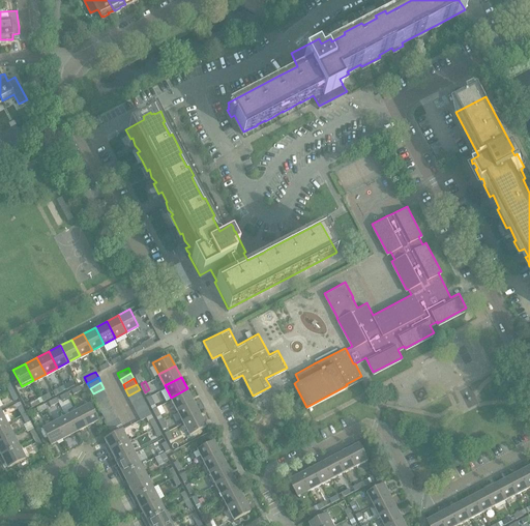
[(104,388),(93,393),(95,400),(107,393),(104,388)]
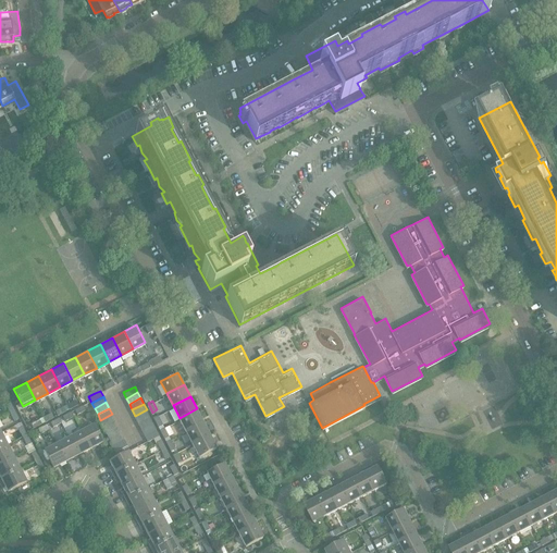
[(186,430),(203,421),(197,408),(180,418),(186,430)]
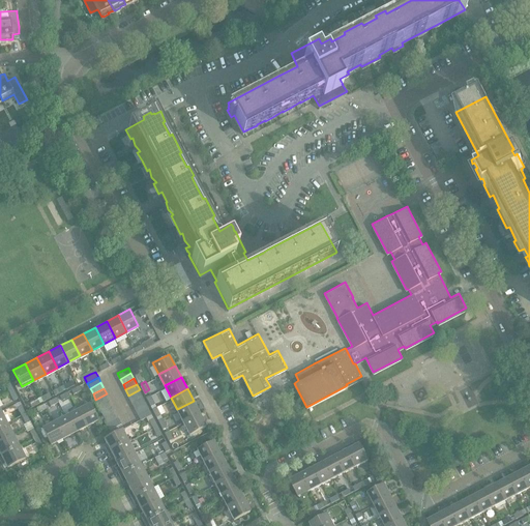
[(140,389),(128,396),(131,401),(143,396),(143,395),(140,389)]
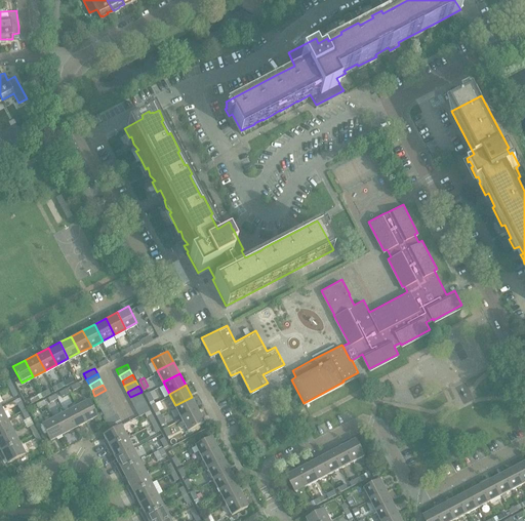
[(106,390),(94,396),(97,401),(109,395),(106,390)]
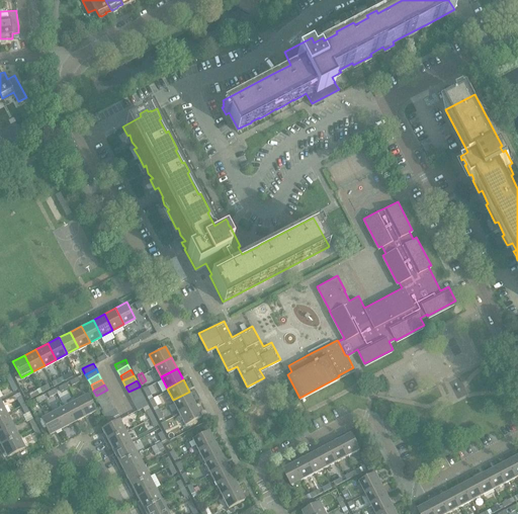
[(140,387),(128,392),(132,398),(143,392),(140,387)]
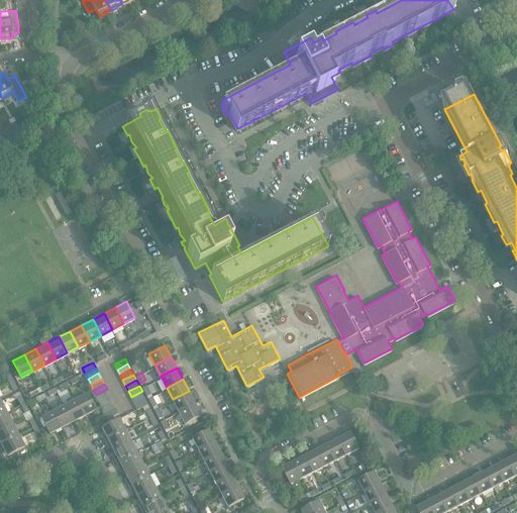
[(107,389),(96,395),(99,400),(110,395),(107,389)]
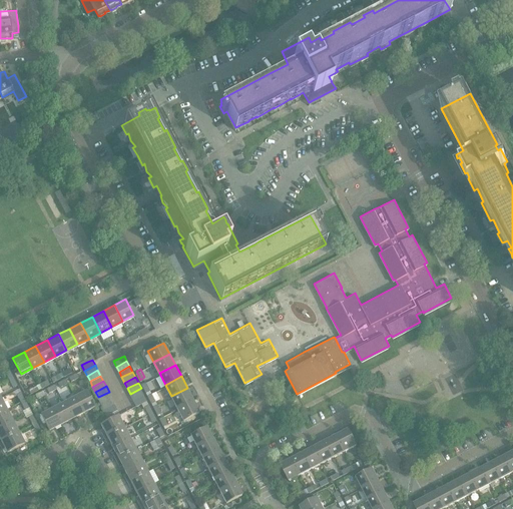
[(141,388),(130,394),(133,399),(143,393),(141,388)]
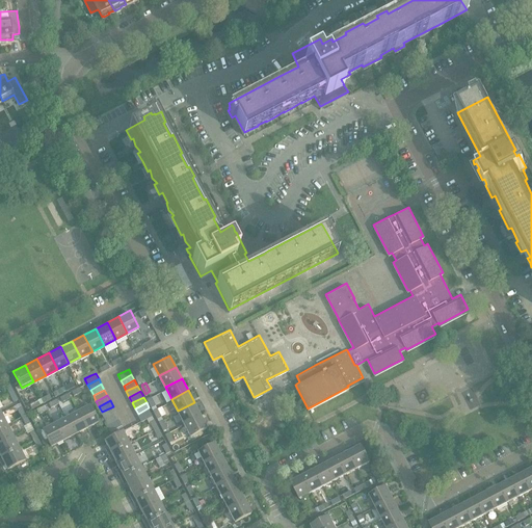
[(184,422),(201,414),(194,402),(178,411),(184,422)]
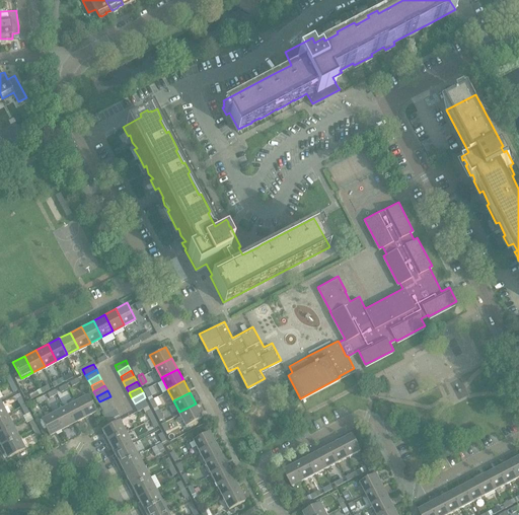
[(76,398),(84,415),(96,409),(87,393),(76,398)]
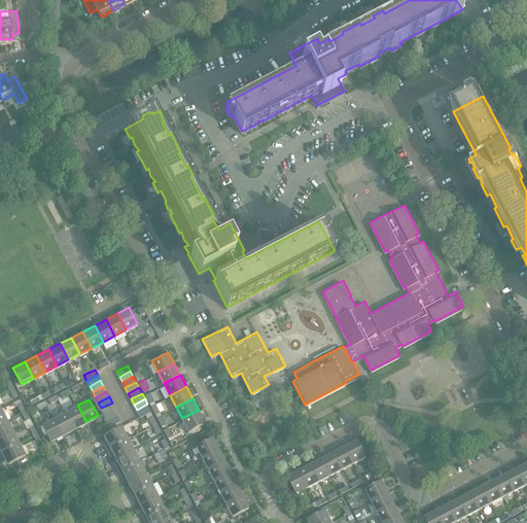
[(112,403),(101,408),(104,414),(114,408),(112,403)]
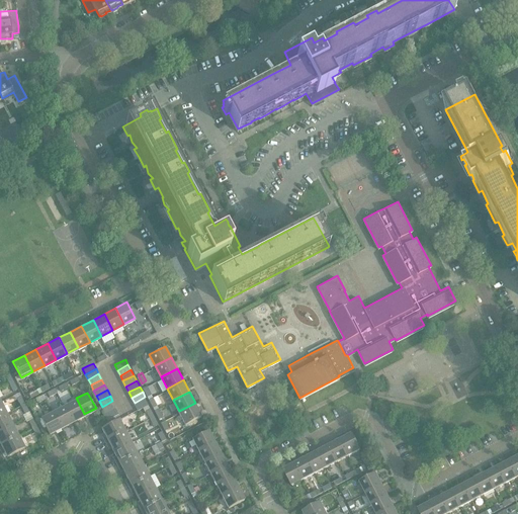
[(153,396),(149,398),(153,406),(158,404),(153,396)]
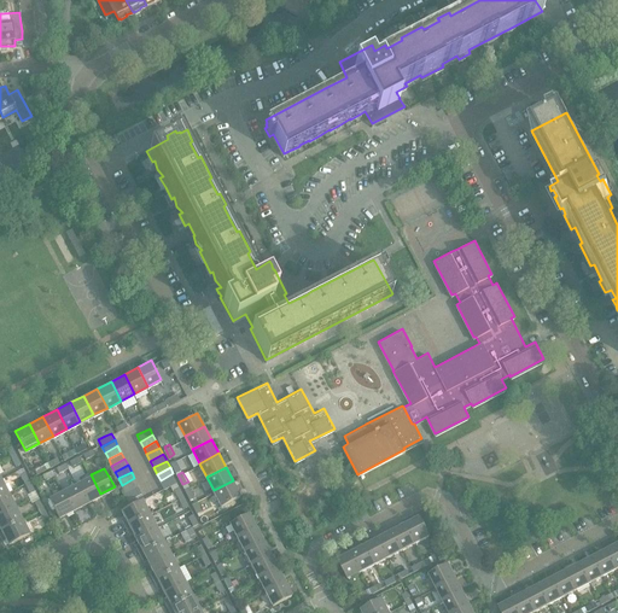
[(173,473),(161,480),(163,486),(176,480),(173,473)]
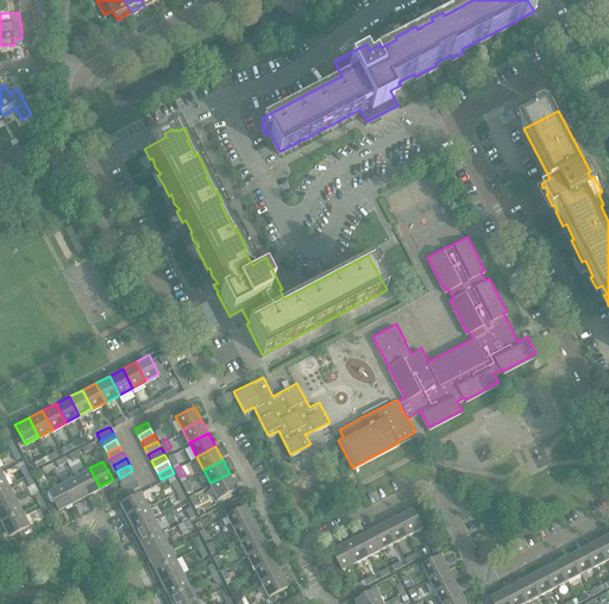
[(99,486),(89,467),(75,474),(86,494),(99,486)]
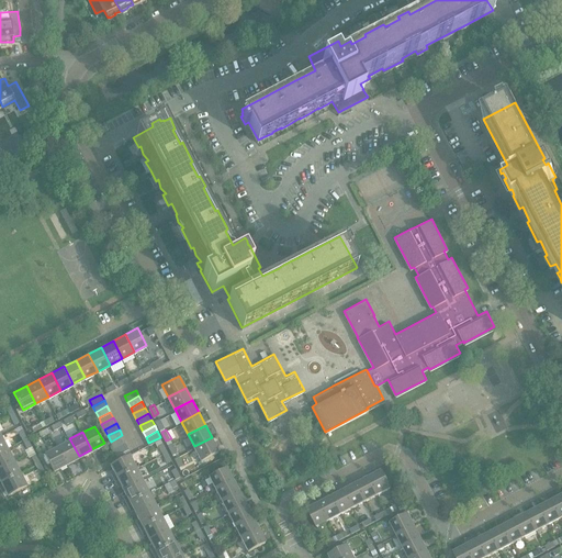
[(122,435),(111,442),(113,447),(125,441),(122,435)]
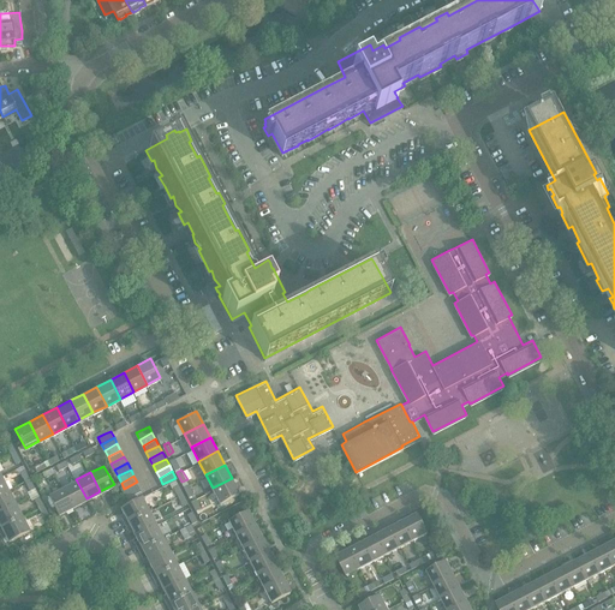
[(232,478),(213,488),(220,501),(239,491),(232,478)]
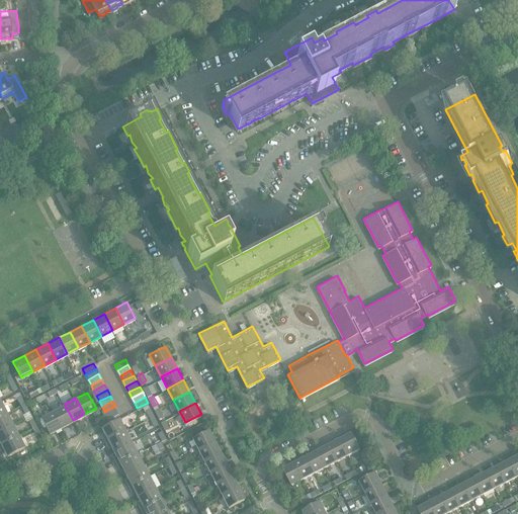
[(73,420),(64,404),(53,410),(62,426),(73,420)]
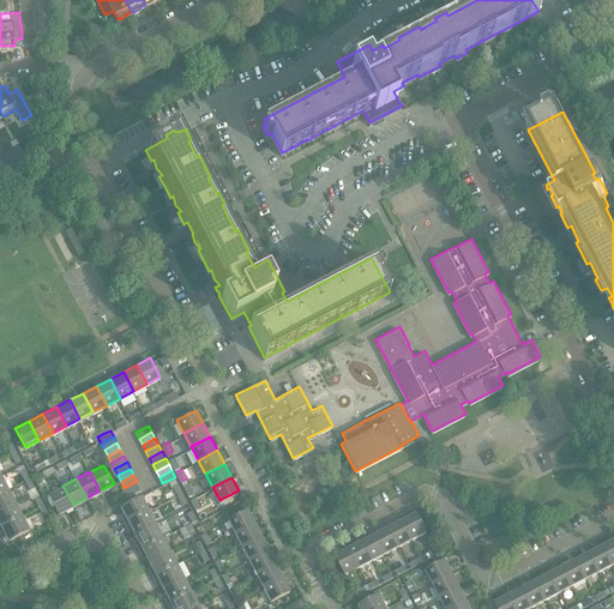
[(127,494),(140,488),(137,481),(124,488),(127,494)]
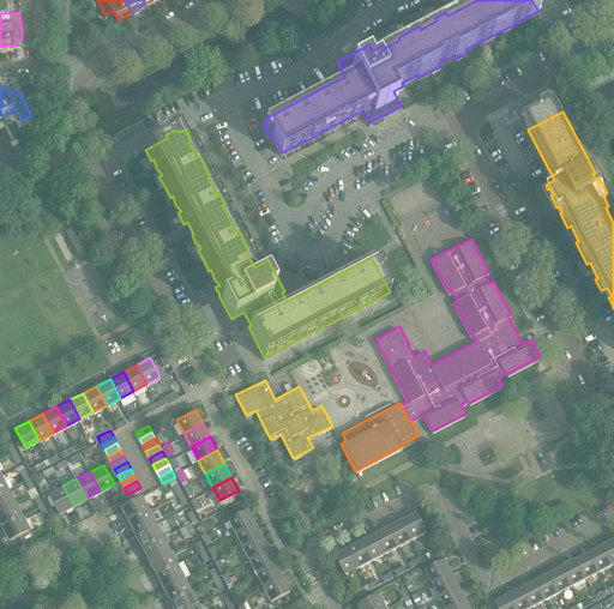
[(73,505),(62,486),(49,493),(59,512),(73,505)]
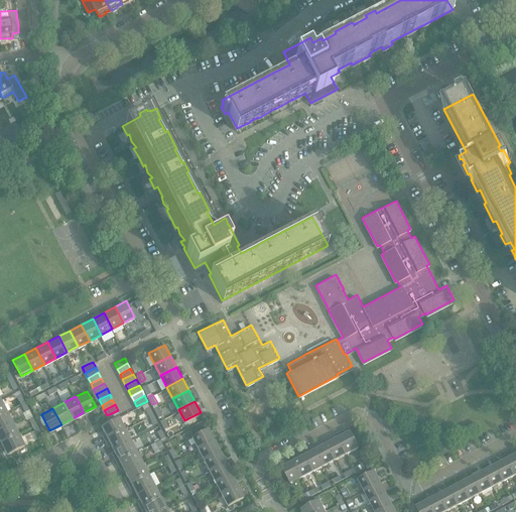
[(0,427),(12,421),(6,409),(0,412),(0,427)]
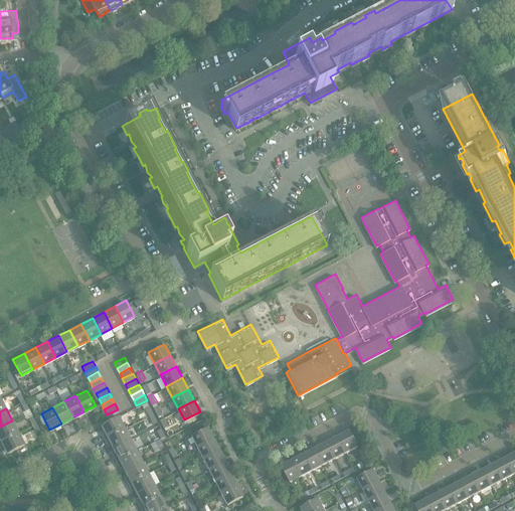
[(119,414),(102,423),(105,431),(102,433),(104,437),(125,427),(119,414)]
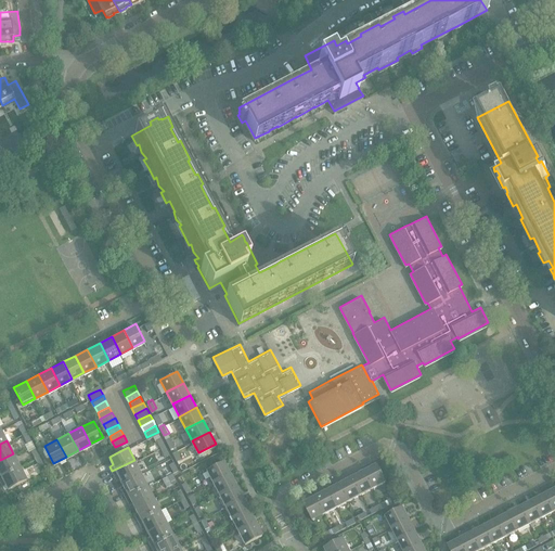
[(0,475),(20,465),(13,453),(0,460),(0,475)]
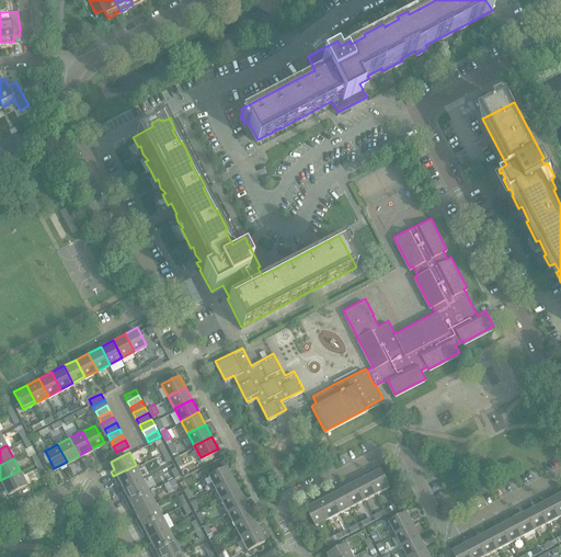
[(123,487),(141,477),(136,465),(113,476),(116,481),(119,480),(123,487)]
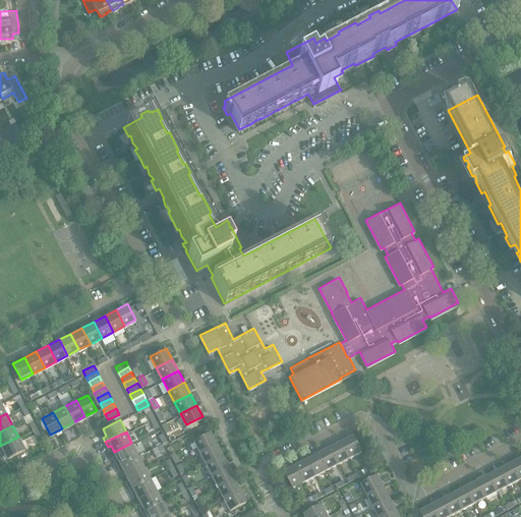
[(199,451),(216,442),(210,432),(193,439),(199,451)]
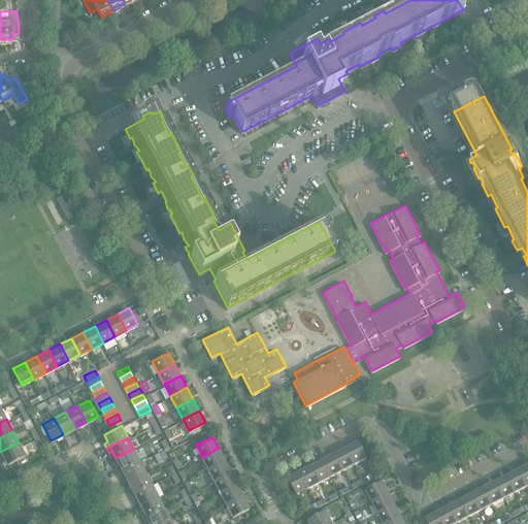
[(347,446),(356,461),(367,455),(359,439),(347,446)]
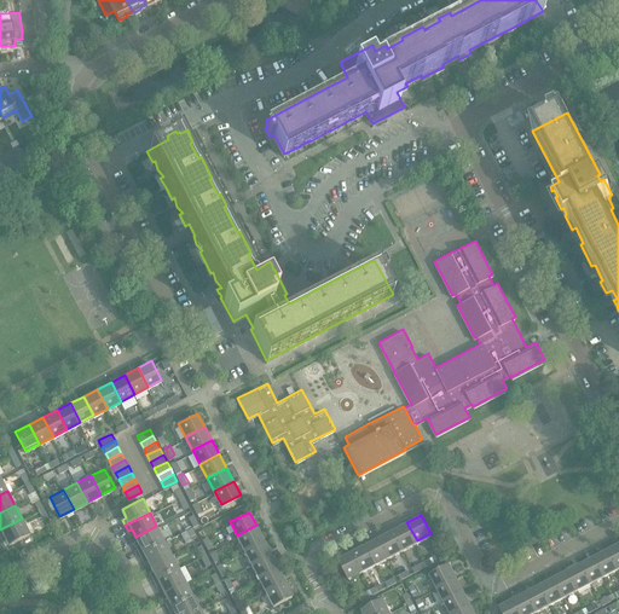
[(22,519),(0,529),(0,536),(0,537),(4,534),(9,543),(29,532),(22,519)]
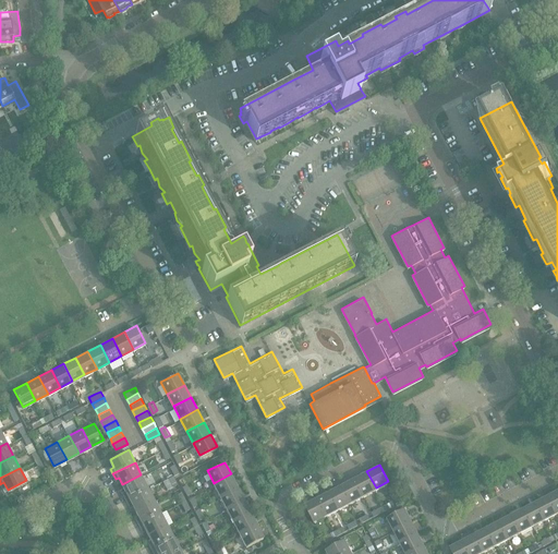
[(363,494),(376,488),(366,471),(354,478),(363,494)]
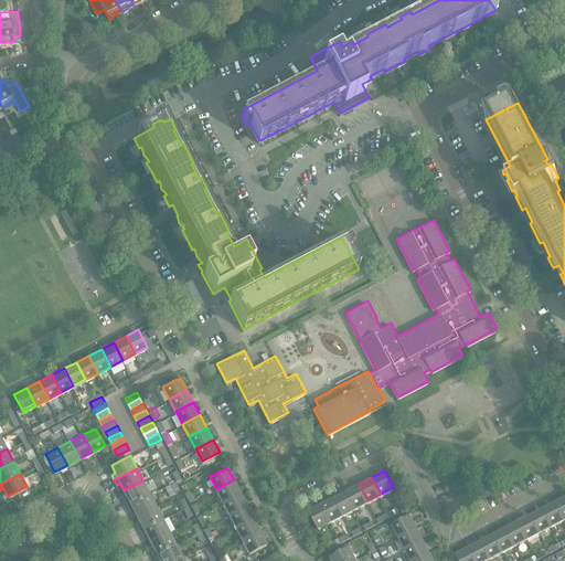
[(216,489),(223,501),(240,493),(234,479),(216,489)]
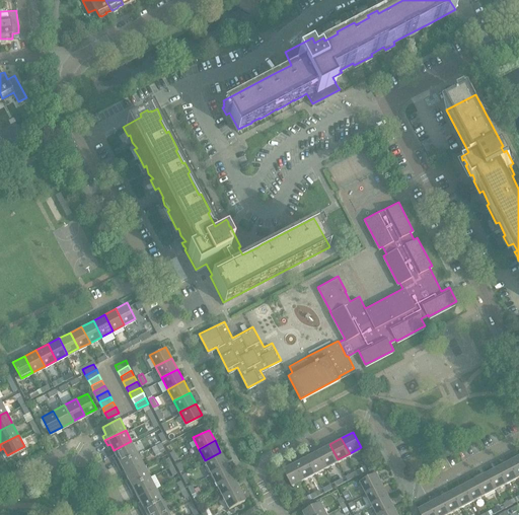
[(117,463),(137,452),(131,441),(114,450),(118,457),(115,458),(117,463)]
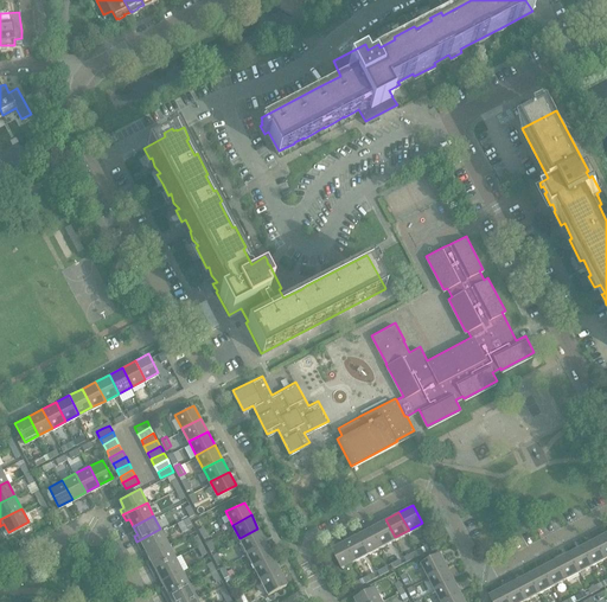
[(382,544),(395,537),(385,519),(372,526),(382,544)]
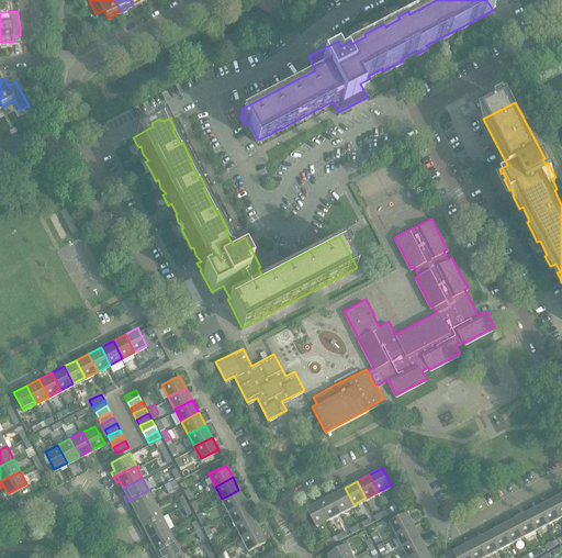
[(183,488),(188,497),(193,493),(189,486),(183,488)]
